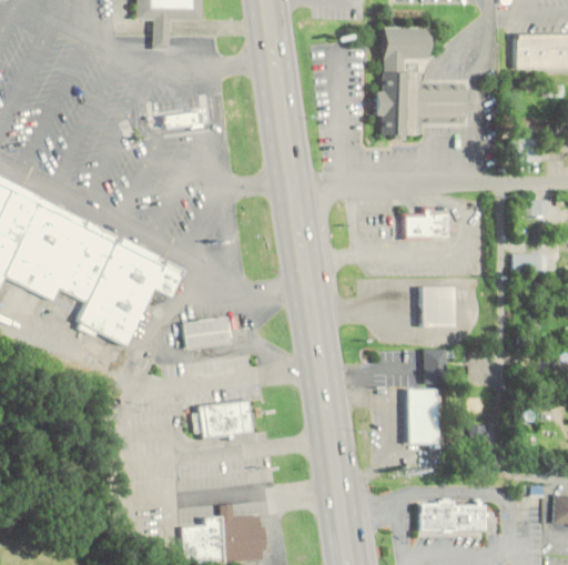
[(135,0),(135,19),(154,19),(154,47),(168,47),(168,20),(202,20),(202,0),(135,0)]
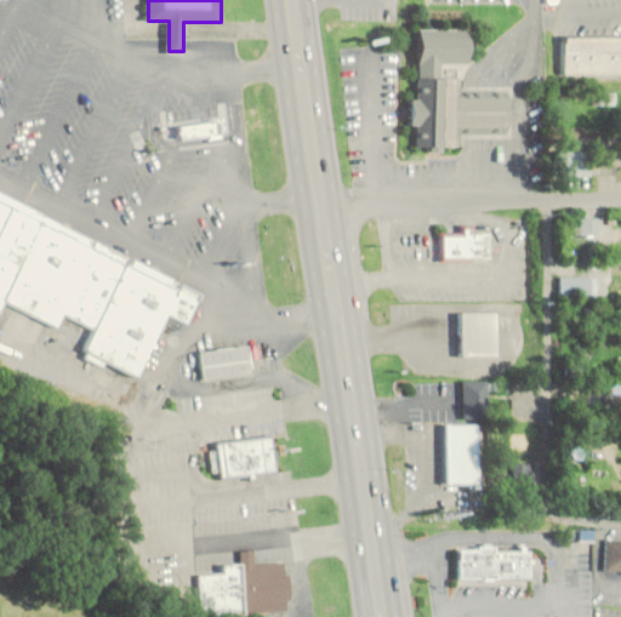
[(417,29),(467,29),(467,63),(439,63),(439,78),(460,78),(460,91),(506,91),(506,112),(514,112),(516,121),(506,121),(507,135),(461,135),(461,147),(444,147),(444,152),(431,152),(431,147),(417,147),(417,126),(411,126),(411,101),(417,100),(417,29)]
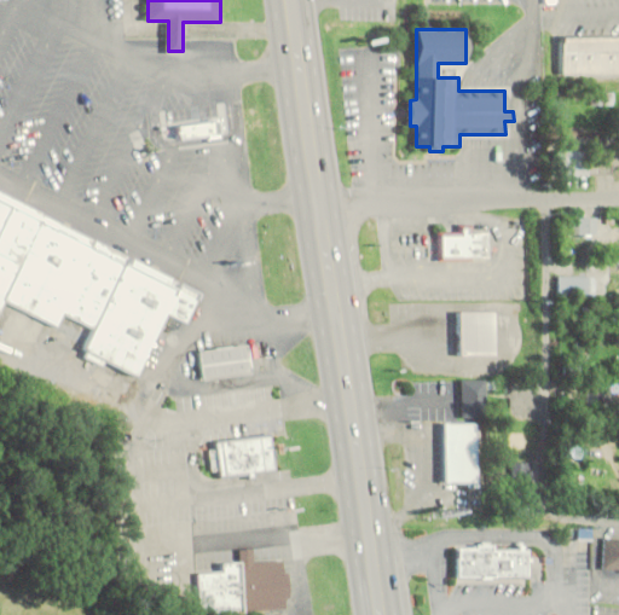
[(618,39),(562,39),(562,77),(618,77),(618,39)]
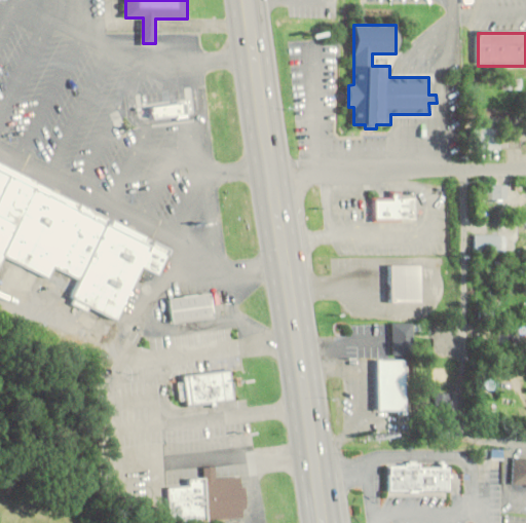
[(472,150),(496,150),(496,131),(472,131),(472,150)]
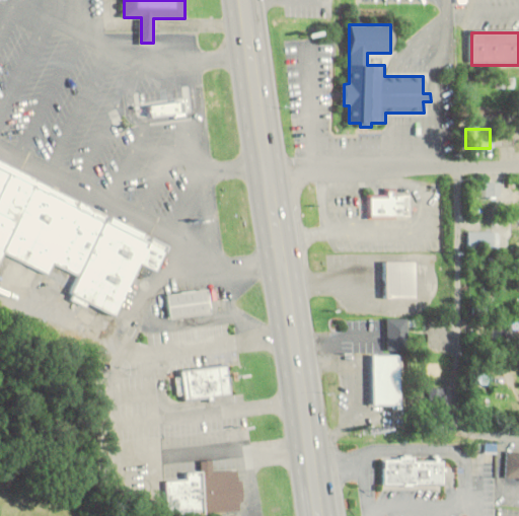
[(0,160),(0,264),(5,253),(49,276),(54,265),(78,278),(70,293),(115,315),(143,260),(159,268),(169,247),(0,160)]
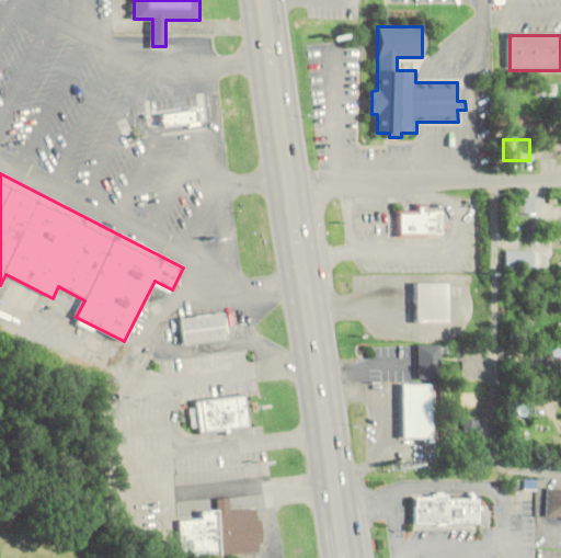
[(399,211),(399,235),(446,234),(445,212),(431,212),(431,204),(419,204),(419,211),(399,211)]
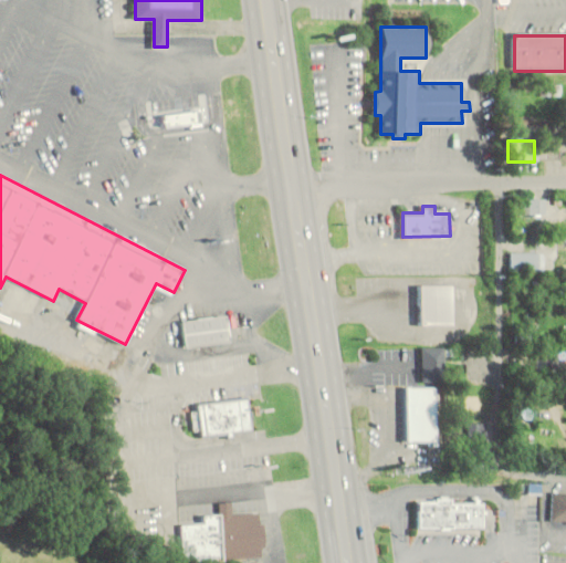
[(422,284),(422,326),(459,326),(459,284),(422,284)]
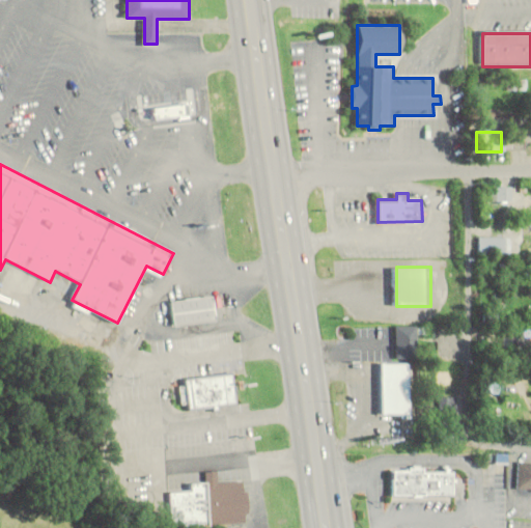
[(170,302),(173,326),(216,321),(213,297),(170,302)]
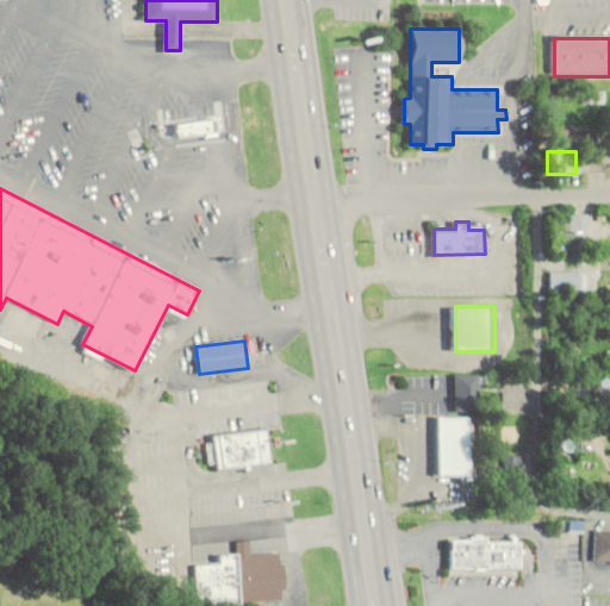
[(454,414),(479,414),(479,376),(454,376),(454,414)]
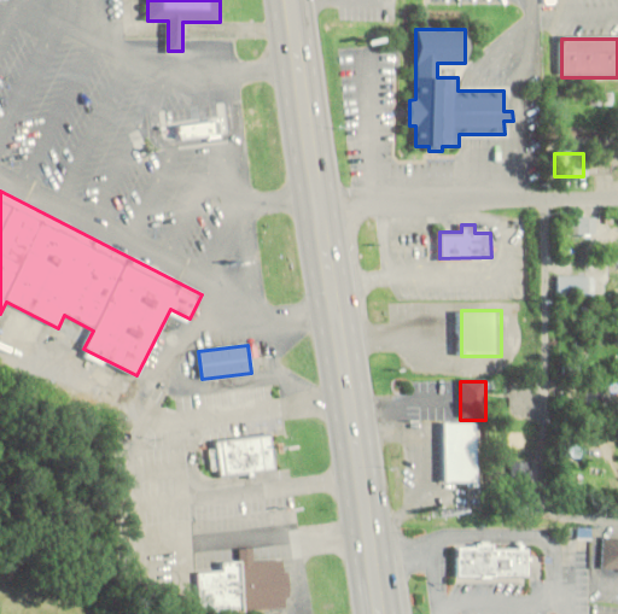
[(443,422),(443,480),(478,480),(478,422),(443,422)]
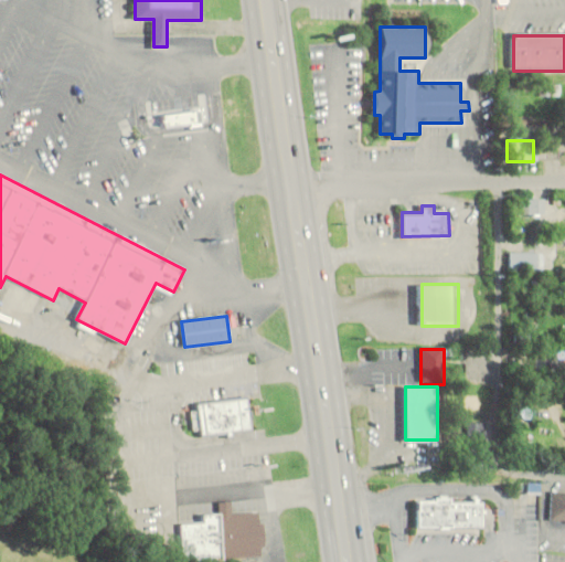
[(196,403),(201,437),(225,434),(225,438),(235,437),(234,433),(253,431),(248,396),(196,403)]
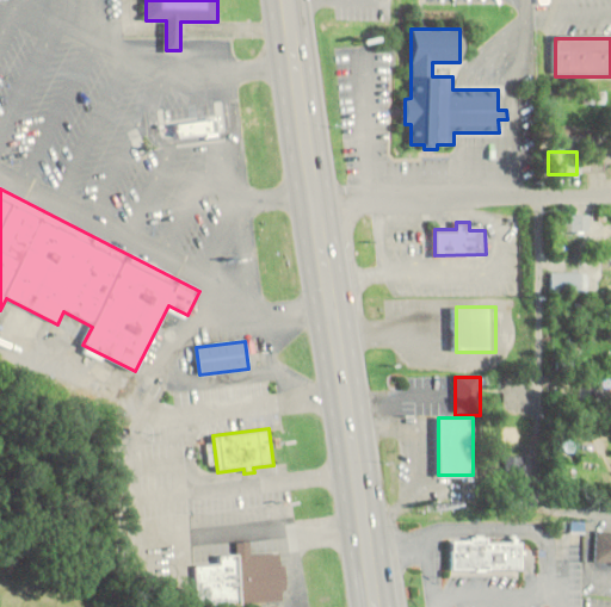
[(610,531),(596,531),(594,563),(610,563),(610,531)]
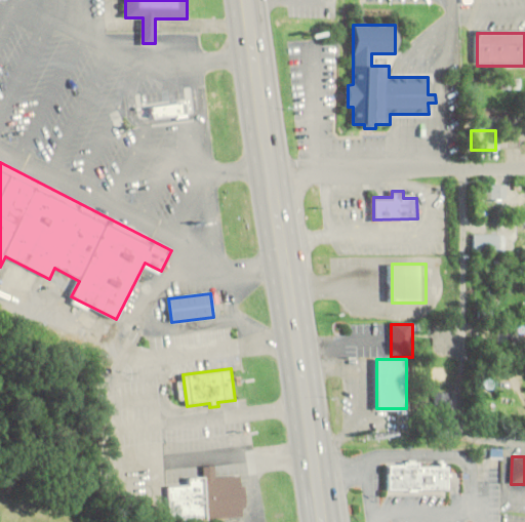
[(388,466),(389,489),(449,489),(449,468),(418,468),(418,463),(404,463),(404,466),(388,466)]
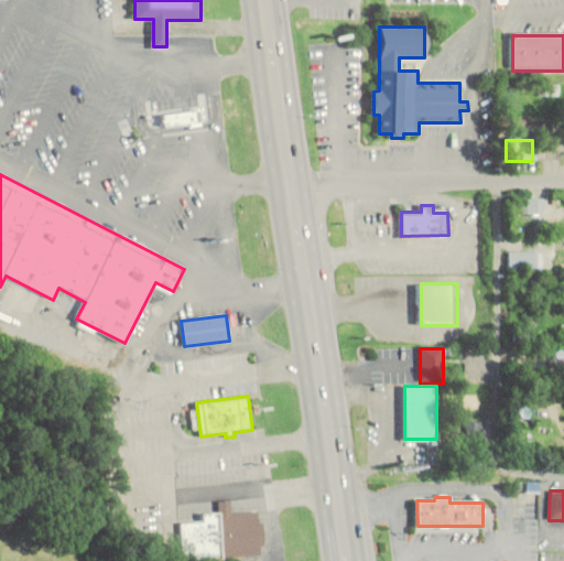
[(182,522),(184,550),(176,551),(176,560),(261,556),(261,546),(263,545),(262,522),(259,522),(258,511),(232,513),(231,500),(219,502),(219,513),(203,514),(204,521),(182,522)]
